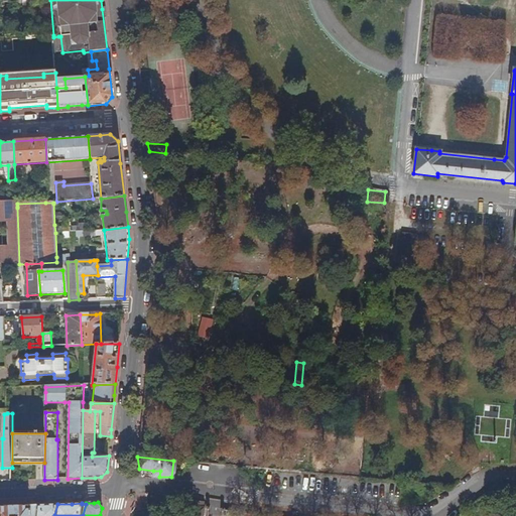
[(29,515),(54,515),(57,504),(43,505),(29,506),(29,515)]
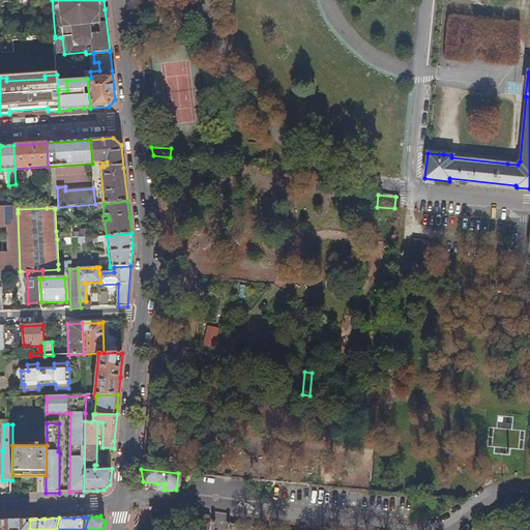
[(30,529),(30,520),(2,521),(0,520),(0,529),(30,529)]
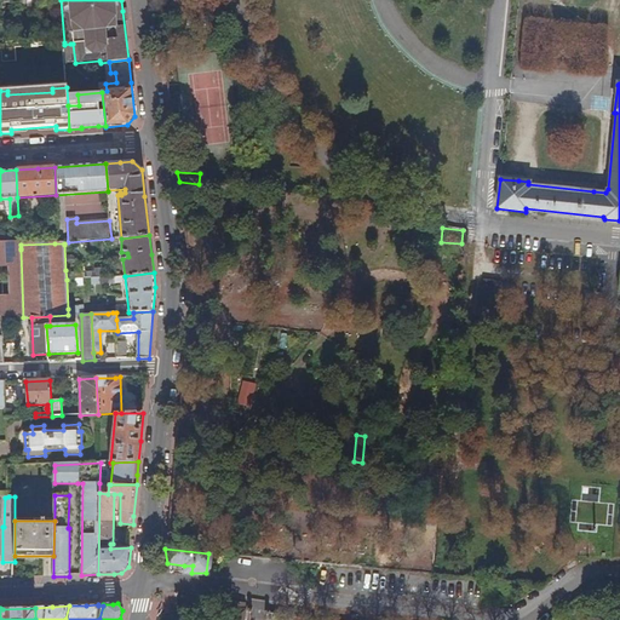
[(241,619),(244,610),(229,609),(229,619),(241,619)]
